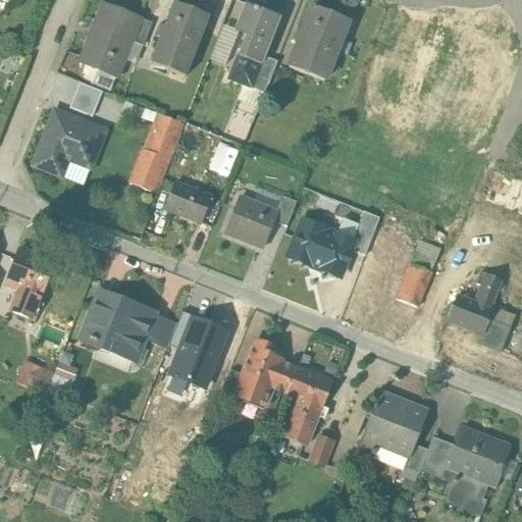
[(140,17),(103,3),(80,64),(81,65),(83,60),(117,73),(115,79),(116,80),(132,42),(140,17)]
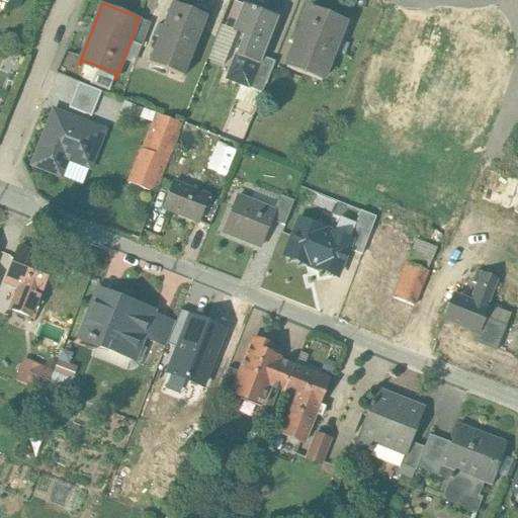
[(206,16),(172,3),(163,27),(157,25),(153,36),(158,38),(149,64),(183,77),(206,16)]
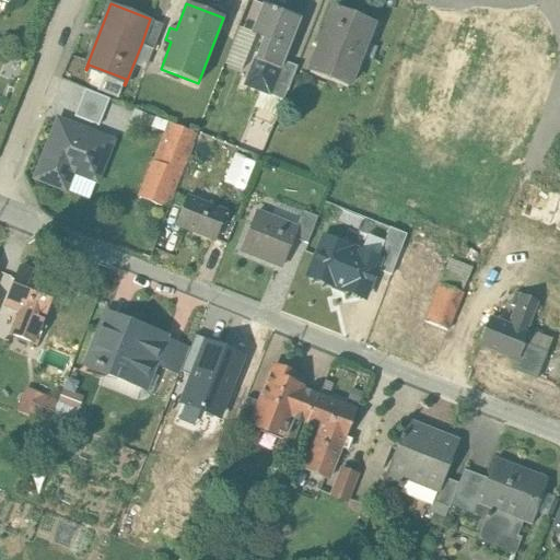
[(300,19),(263,4),(255,24),(267,28),(255,60),(278,69),(280,69),(283,60),(300,19)]
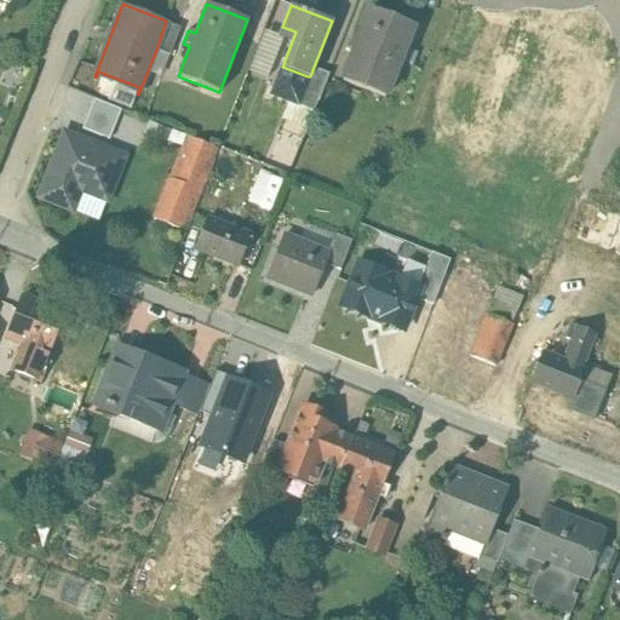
[(412,24),(371,7),(359,38),(351,34),(346,47),(354,50),(342,80),(384,97),(412,24)]
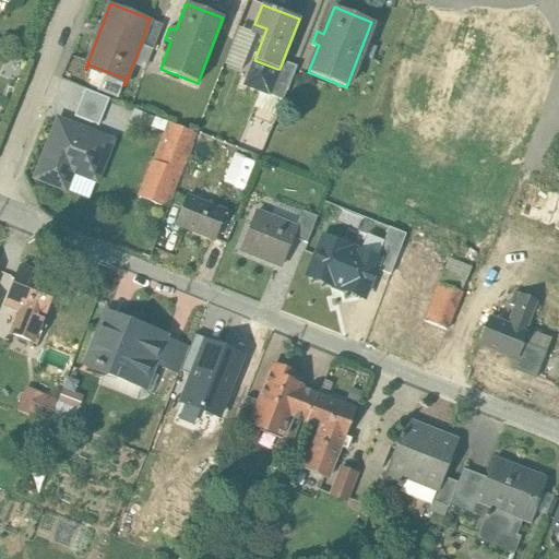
[(150,19),(141,45),(154,49),(164,24),(150,19)]
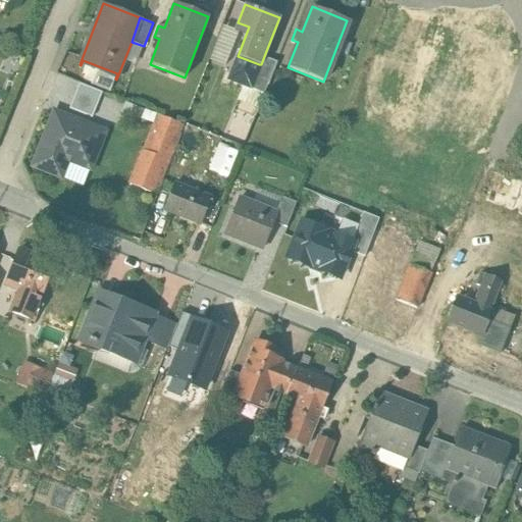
[(277,61),(264,56),(261,64),(259,64),(254,80),(268,85),(277,61)]
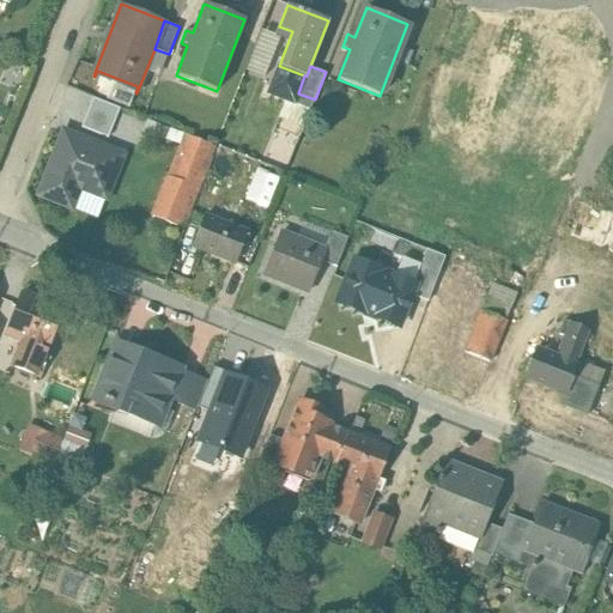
[(120,108),(92,97),(80,127),(108,138),(120,108)]
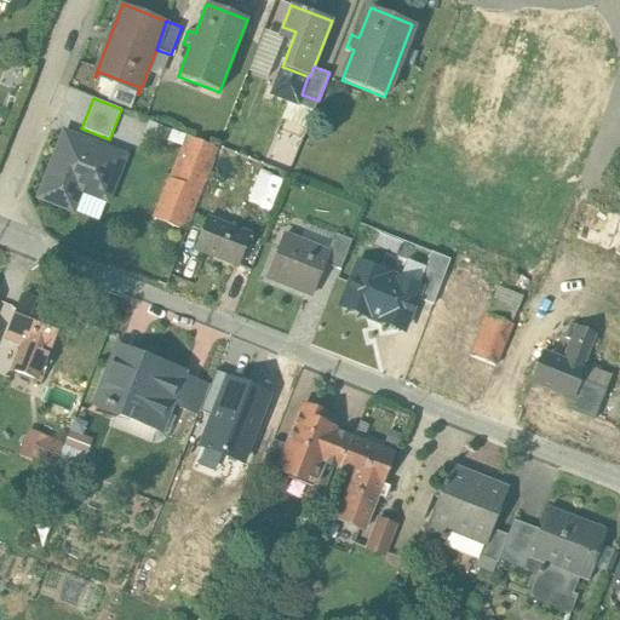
[(122,156),(64,133),(39,197),(70,208),(79,189),(105,200),(122,156)]
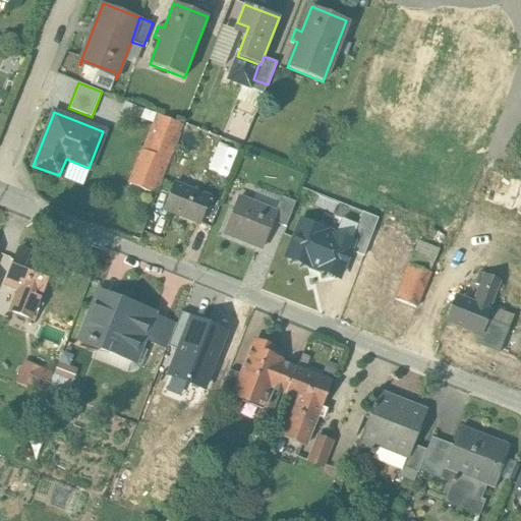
[(158,114),(129,185),(149,193),(177,122),(158,114)]
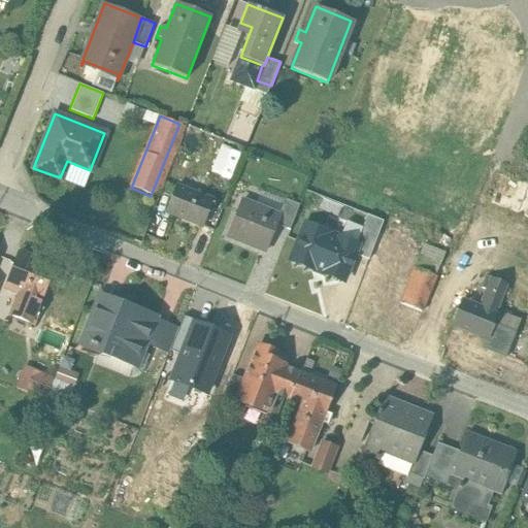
[(485,199),(527,217),(527,184),(496,171),(485,199)]
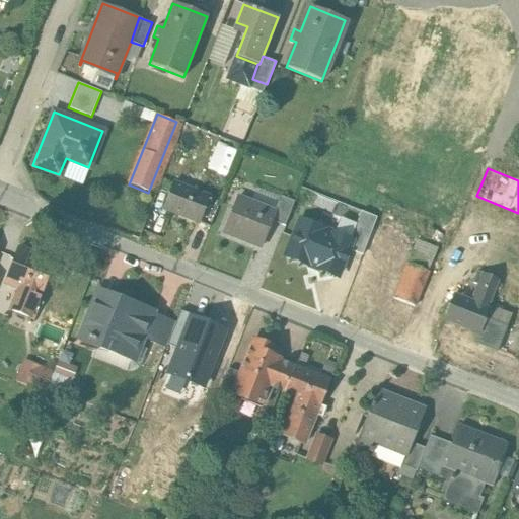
[(208,198),(173,183),(169,195),(164,193),(161,199),(167,201),(164,208),(199,221),(208,198)]
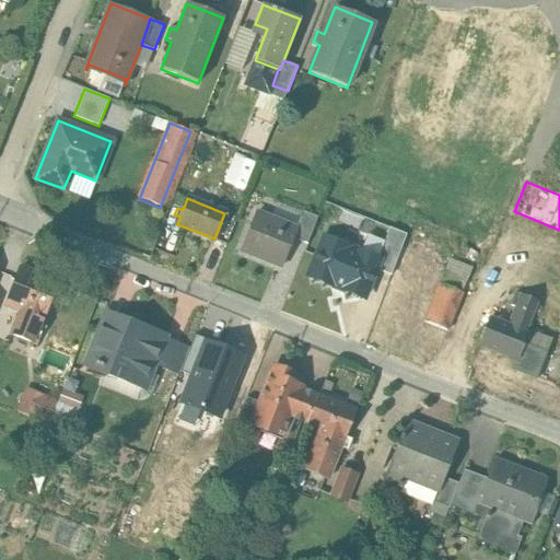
[(317,218),(301,211),(294,229),(296,229),(292,238),(307,244),(317,218)]
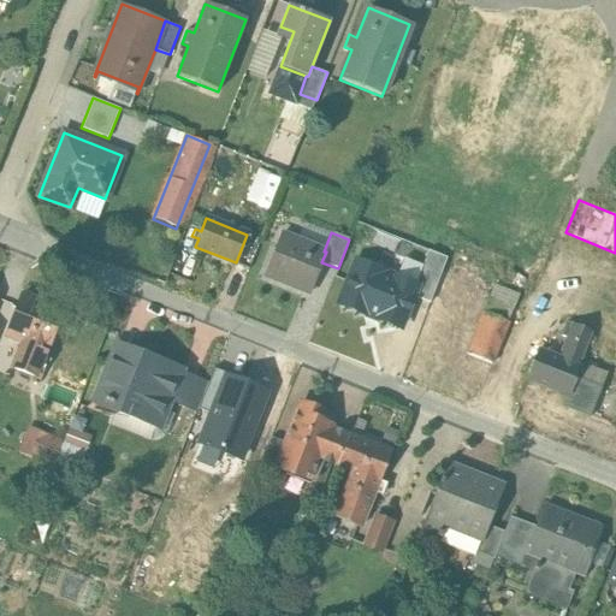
[(324,252),(280,235),(265,274),(309,292),(321,262),(326,252),(324,252)]
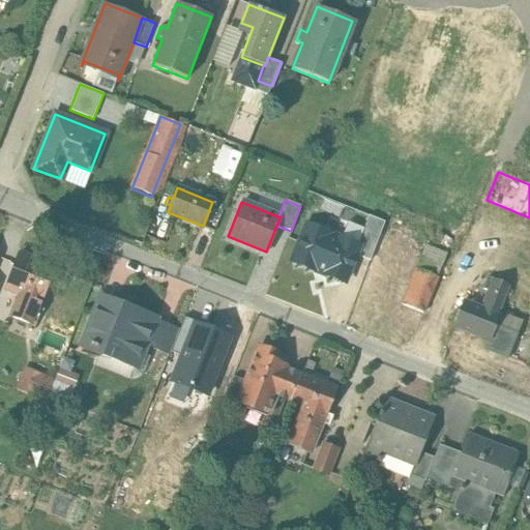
[(342,239),(306,225),(292,262),(344,283),(354,256),(358,245),(357,245),(354,254),(339,247),(342,239)]
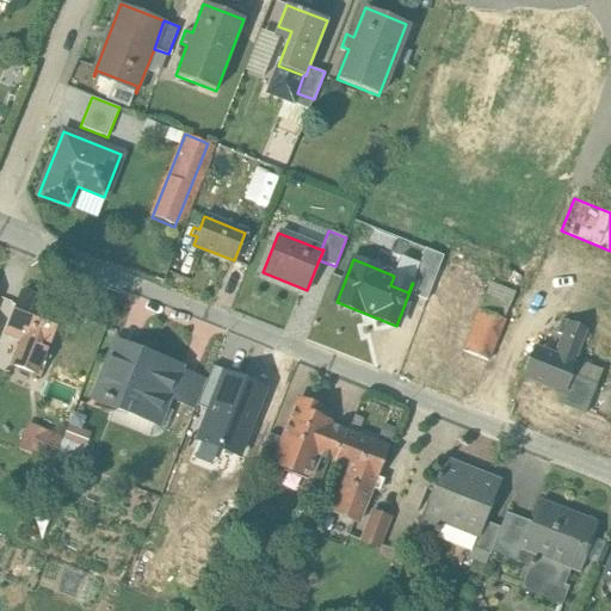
[(437,272),(419,265),(412,283),(413,283),(408,295),(426,302),(437,272)]
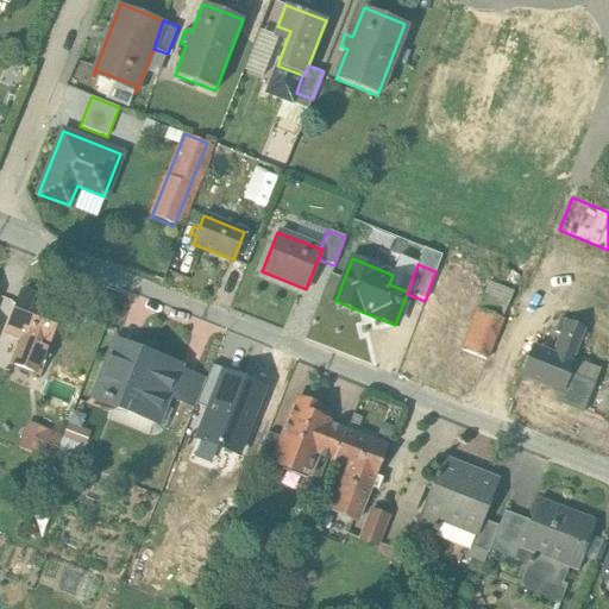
[(489,283),(462,351),(487,360),(514,294),(489,283)]
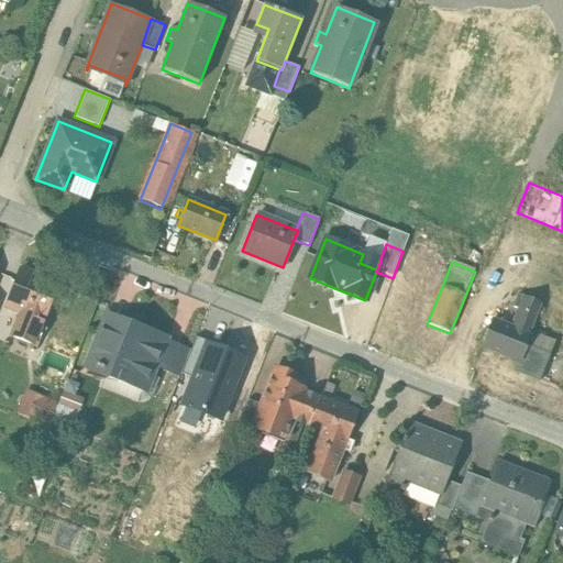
[(24,284),(15,280),(6,306),(21,312),(11,337),(32,344),(42,320),(43,320),(57,285),(28,273),(24,284)]
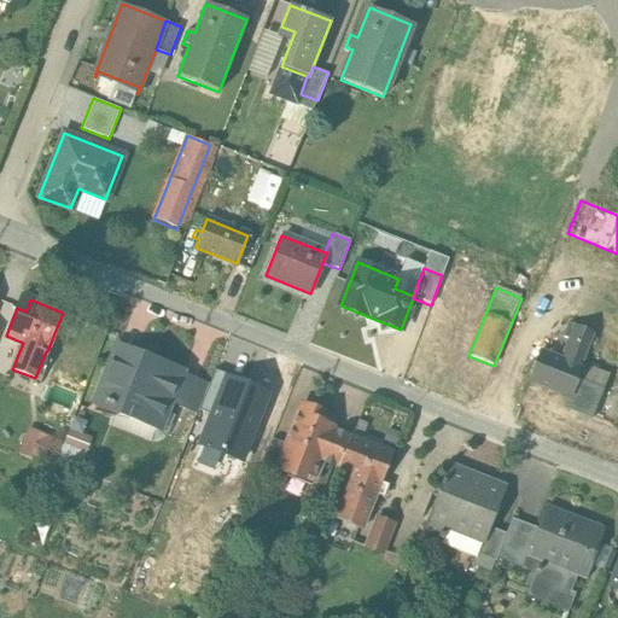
[(569,340),(560,361),(540,353),(529,380),(569,396),(564,408),(593,419),(604,390),(578,380),(583,365),(595,336),(569,325),(563,338),(569,340)]
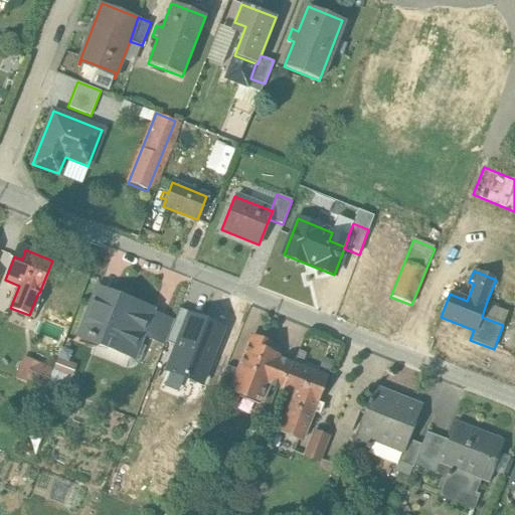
[(151,310),(97,289),(77,337),(132,358),(142,334),(150,312),(151,310)]
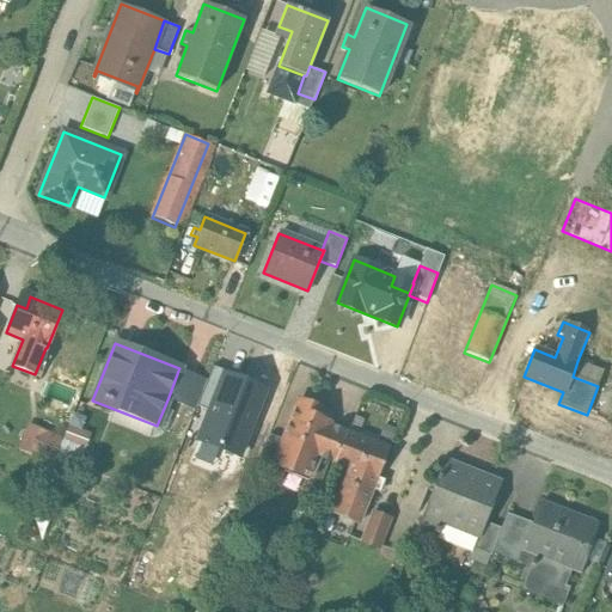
[(573,377),(598,386),(604,372),(577,361),(573,377)]
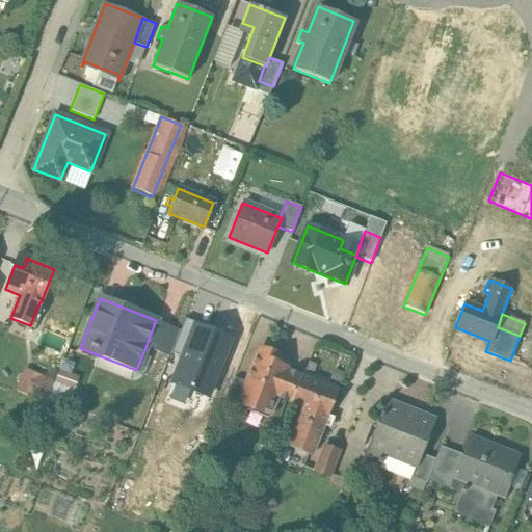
[(233,338),(185,319),(171,351),(180,354),(168,384),(209,400),(233,338)]
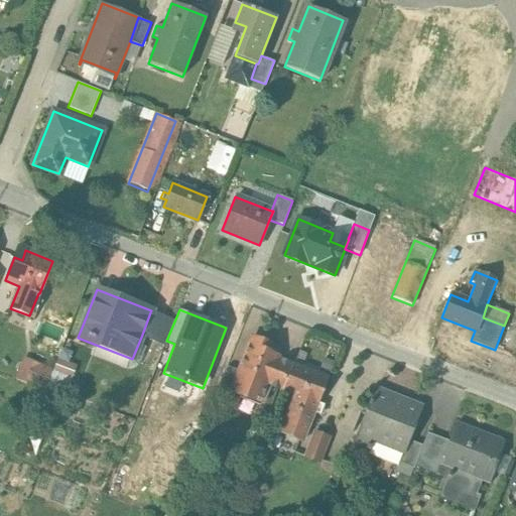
[(150,312),(142,335),(155,341),(164,318),(150,312)]
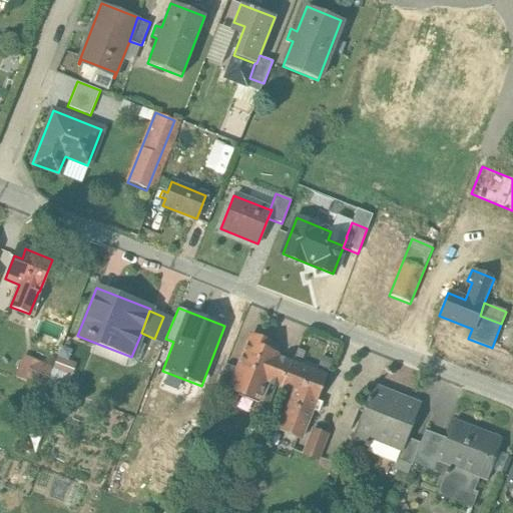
[(281,388),(291,364),(292,362),(278,357),(280,353),(271,350),(274,342),(248,333),(234,368),(225,390),(237,395),(252,401),(254,395),(264,398),(270,384),(281,388)]
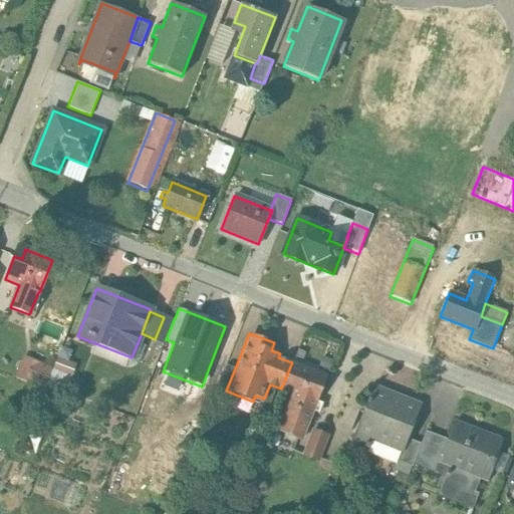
[(36,382),(44,363),(22,354),(14,374),(36,382)]
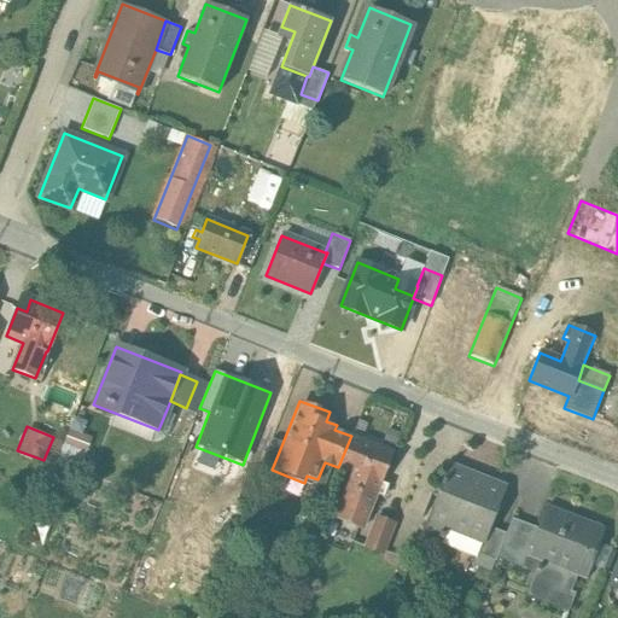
[(392,455),(350,438),(338,467),(354,474),(336,519),(361,530),(375,495),(384,497),(388,485),(382,483),(392,455)]
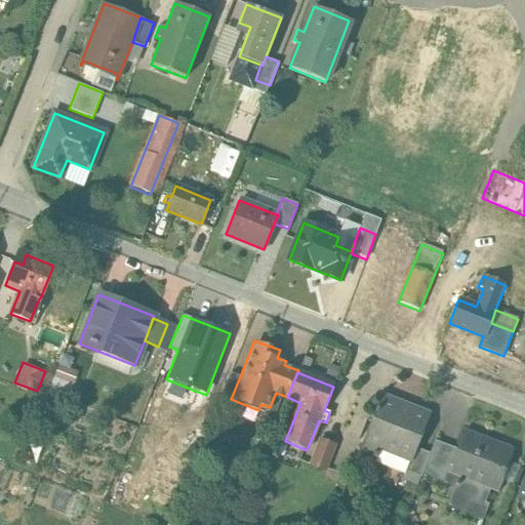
[(231,399),(240,376),(231,373),(218,404),(240,412),(243,404),(231,399)]
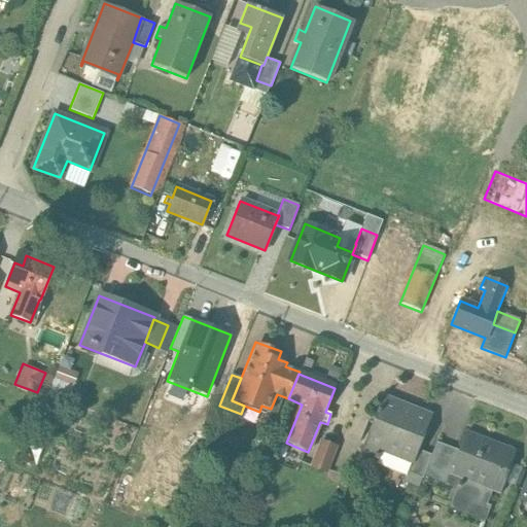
[(430,418),(382,399),(360,455),(362,455),(367,441),(389,450),(412,459),(414,459),(418,450),(430,418)]
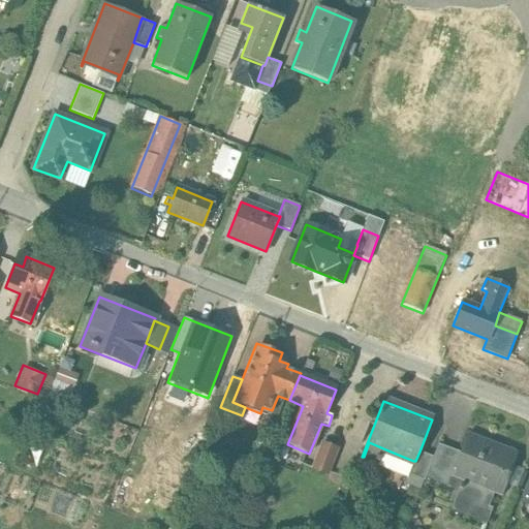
[(519,454),(468,434),(460,454),(446,487),(458,491),(454,500),(468,506),(465,516),(487,524),(493,508),(489,507),(494,494),(501,497),(519,454)]
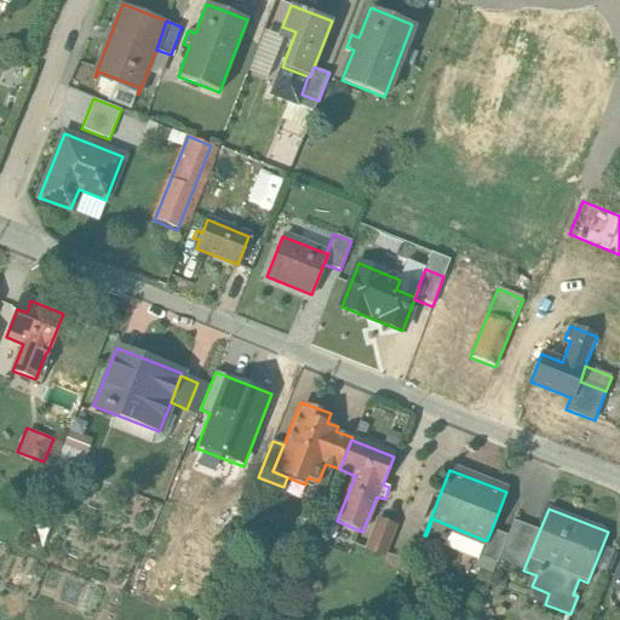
[(384,557),(396,524),(377,517),(363,550),(384,557)]
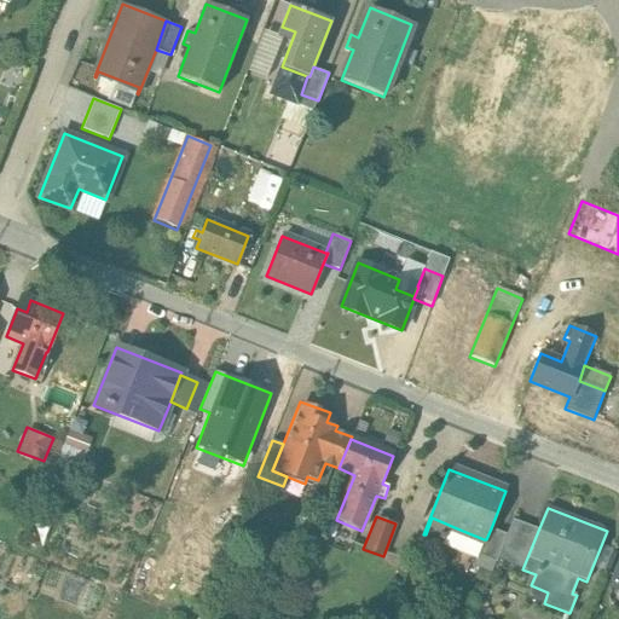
[(426,534),(423,534),(415,554),(443,565),(457,528),(432,518),(426,534)]
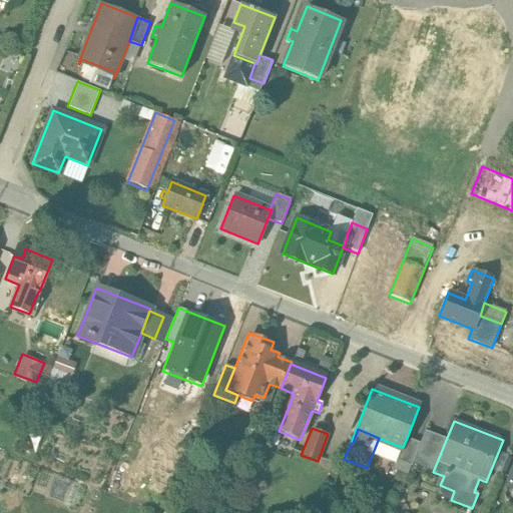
[(424,432),(420,444),(412,463),(433,472),(446,440),(424,432)]
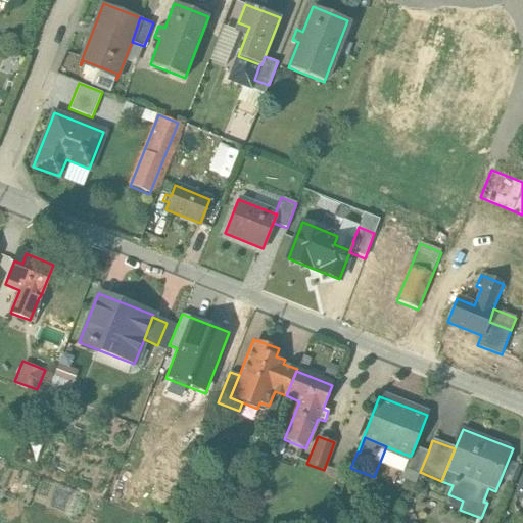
[(415,446),(411,456),(409,456),(403,469),(419,475),(420,472),(428,453),(415,446)]
